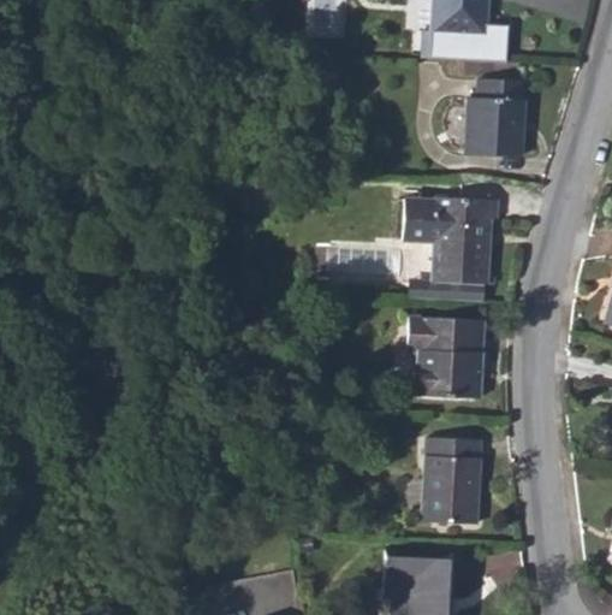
[(487,34),(488,0),(433,0),(432,30),(487,34)]
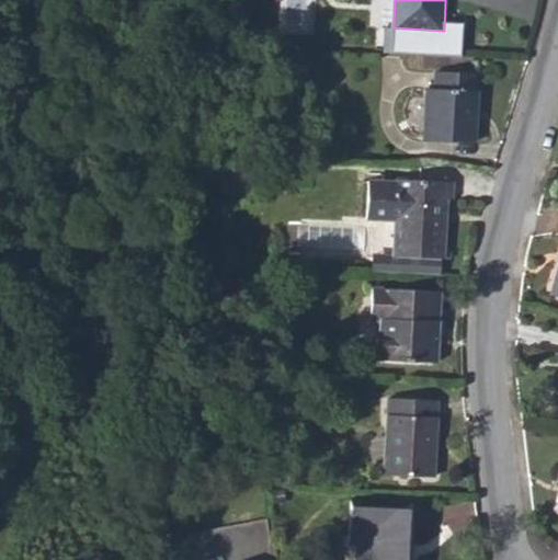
[(478,141),(479,72),(435,70),(435,88),(428,89),(426,140),(478,141)]
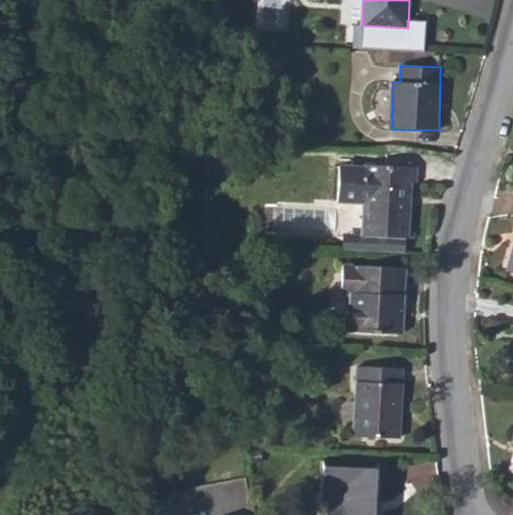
[(365,203),(364,236),(411,238),(412,182),(416,182),(416,167),(367,164),(366,167),(339,166),(338,201),(365,203)]
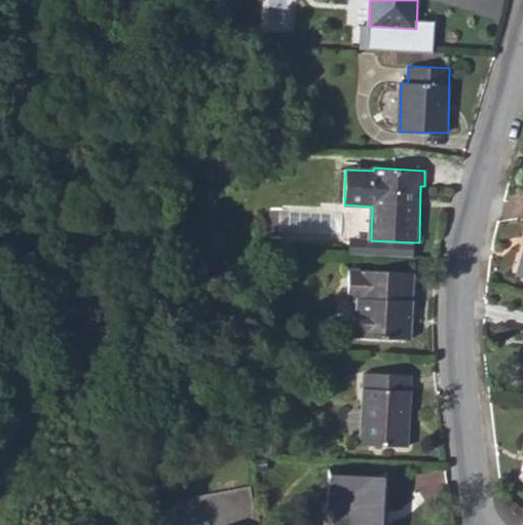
[(359,299),(358,336),(412,339),(415,273),(350,269),(347,299),(359,299)]
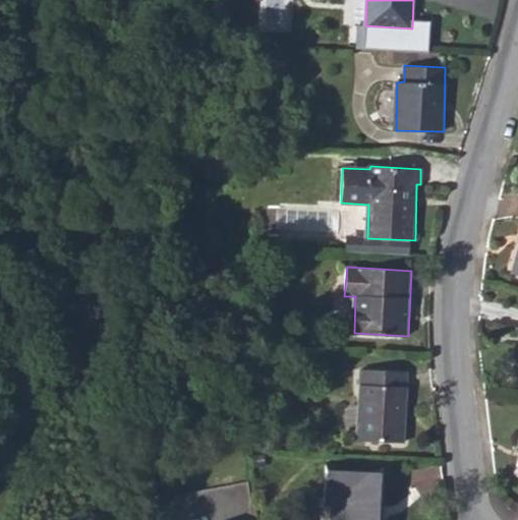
[(405,444),(408,372),(361,369),(357,441),(405,444)]
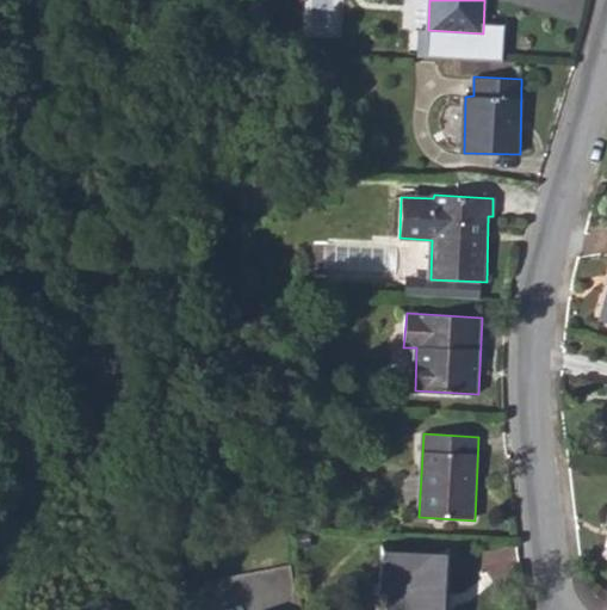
[(392,580),(391,593),(390,609),(445,609),(448,554),(395,552),(384,552),(383,580),(392,580)]
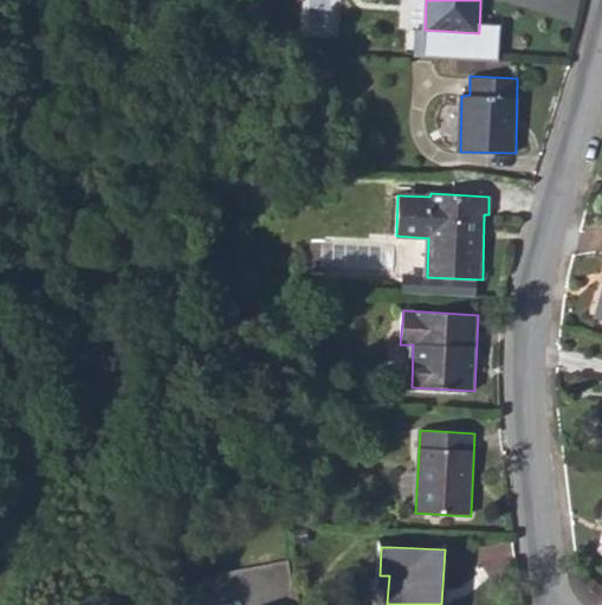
[(388,589),(389,575),(380,575),(379,587),(388,589)]
